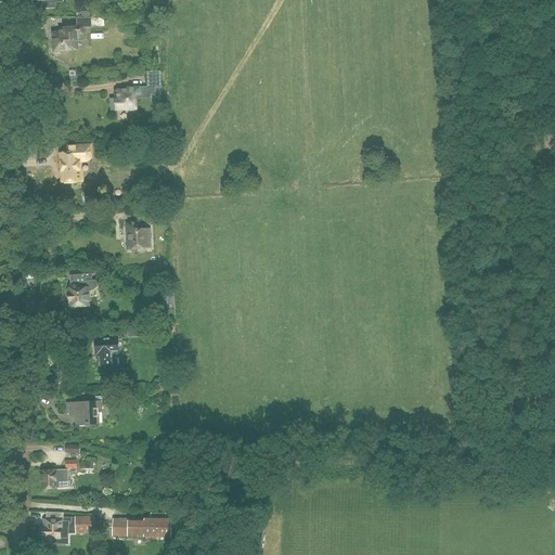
[(59,31),(52,33),(53,51),(71,50),(72,57),(85,56),(82,34),(82,30),(78,31),(77,26),(63,27),(64,31),(59,31)]
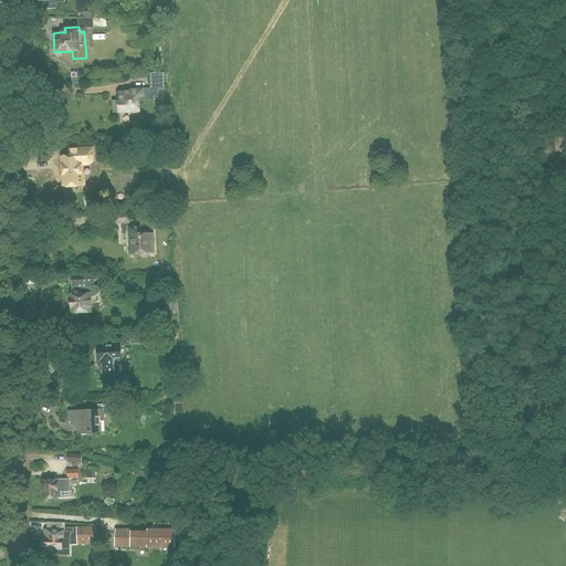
[(140,114),(139,101),(154,101),(154,96),(158,96),(158,90),(165,88),(164,72),(149,73),(150,88),(129,88),(129,92),(119,92),(119,93),(117,93),(117,101),(113,101),(113,113),(118,113),(128,113),(128,114),(140,114)]
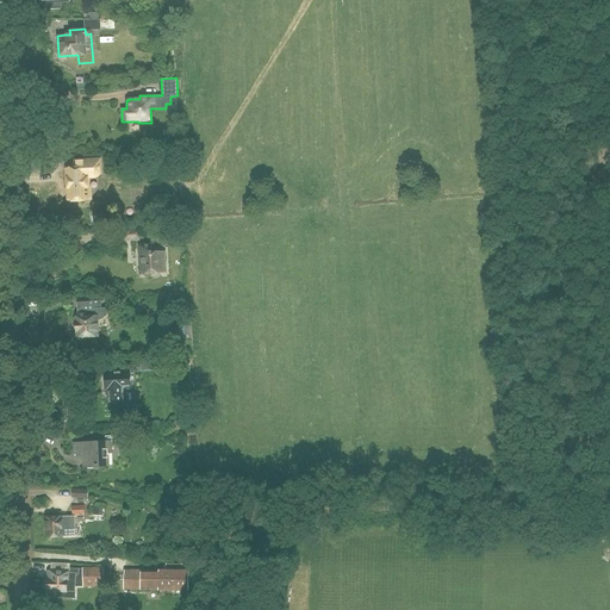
[(111,95),(135,95),(135,86),(111,87),(111,95)]
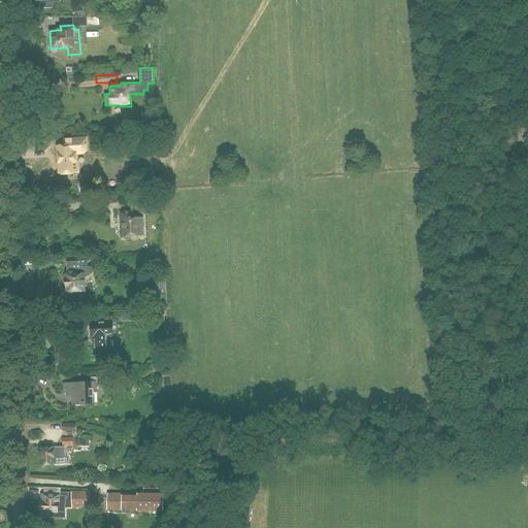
[(75,153),(77,153),(78,153),(79,152),(80,152),(81,151),(81,150),(83,149),(83,147),(84,146),(84,145),(86,145),(86,138),(66,139),(66,145),(58,146),(60,172),(78,171),(77,162),(75,162),(75,153)]
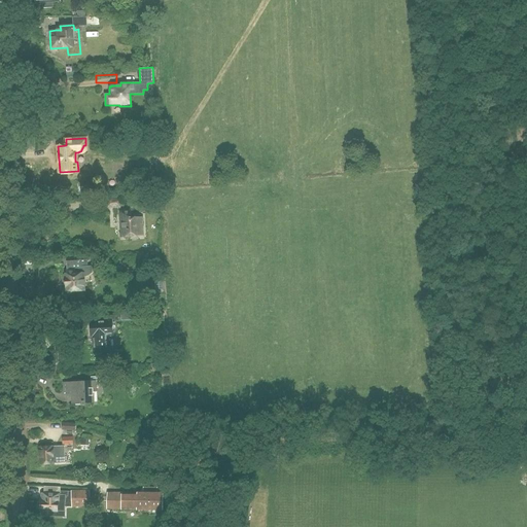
[(106,199),(107,209),(121,208),(120,198),(106,199)]
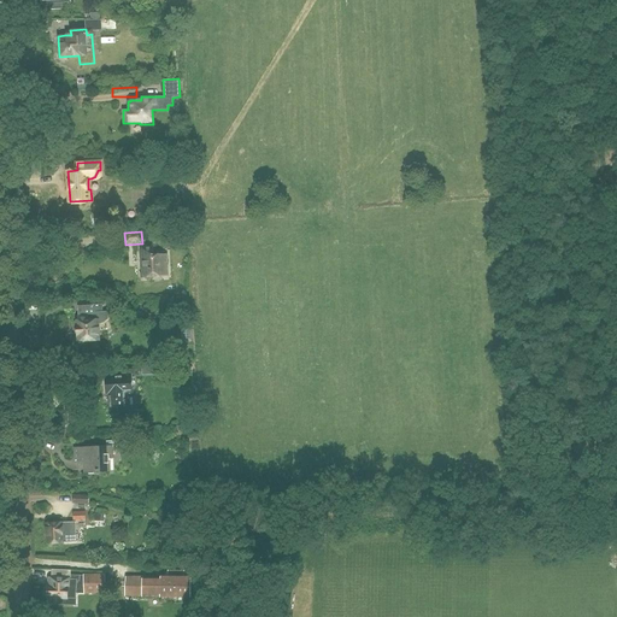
[(142,277),(168,276),(166,254),(151,254),(150,247),(141,247),(142,277)]
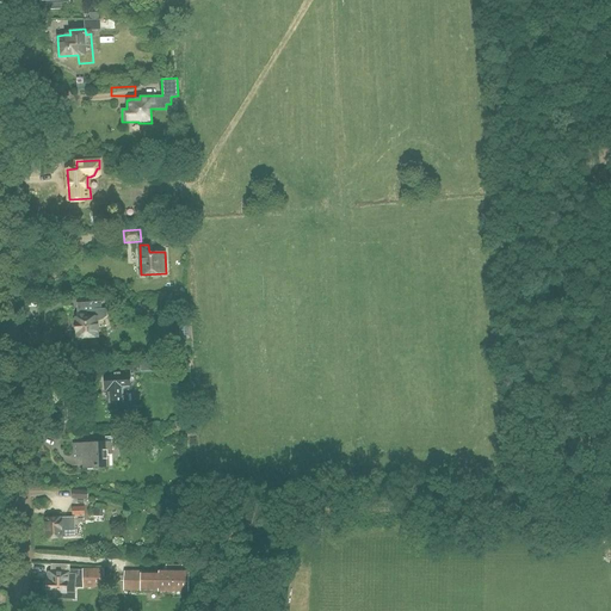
[(79,316),(76,316),(78,340),(78,341),(84,341),(85,340),(85,338),(96,338),(96,337),(98,337),(98,320),(100,320),(107,316),(106,308),(102,309),(102,301),(92,302),(91,298),(76,298),(78,308),(79,316)]
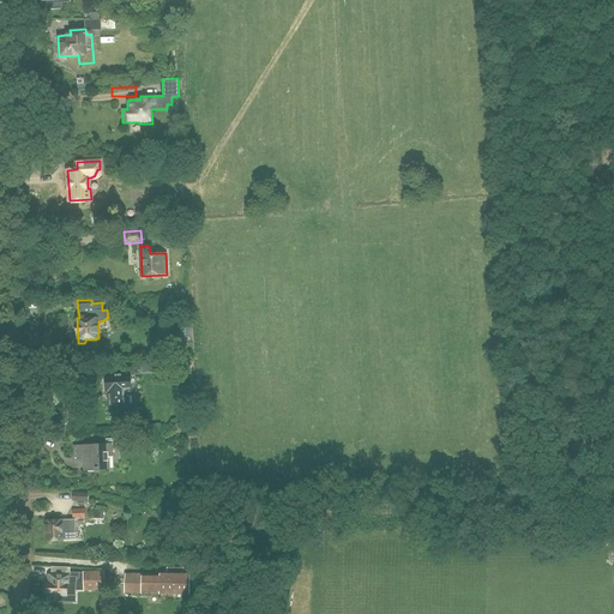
[(120,375),(104,375),(104,390),(109,389),(110,413),(125,413),(124,390),(132,390),(132,373),(138,372),(137,362),(119,363),(120,375)]
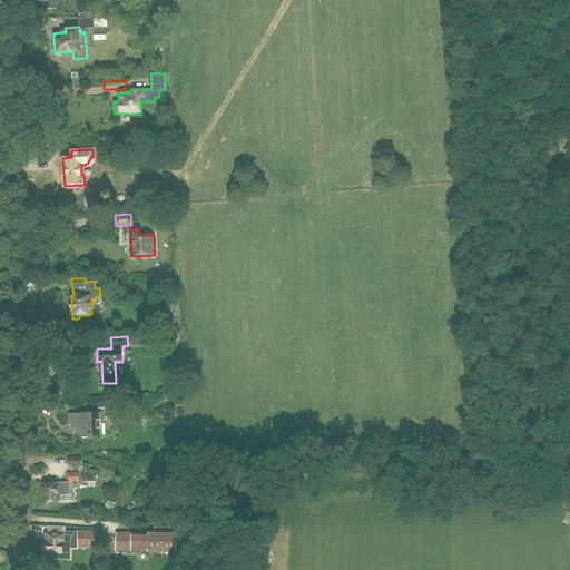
[(60,383),(47,383),(47,394),(60,393),(60,383)]
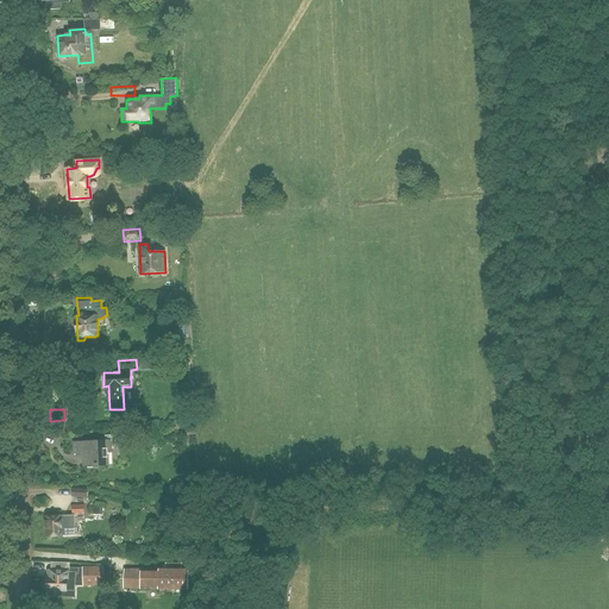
[(83,453),(83,466),(110,465),(108,441),(74,443),(74,453),(83,453)]
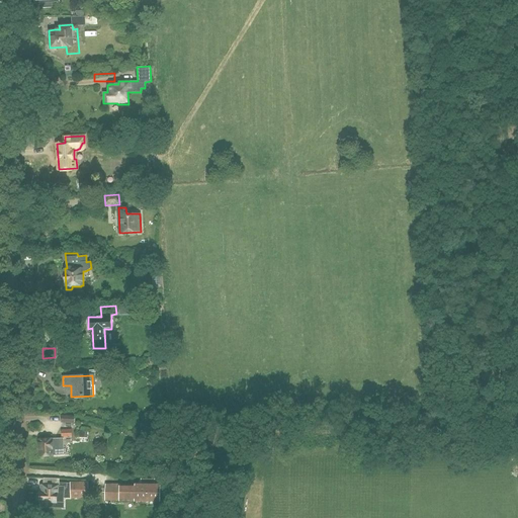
[(74,416),(62,415),(61,423),(74,424),(74,416)]
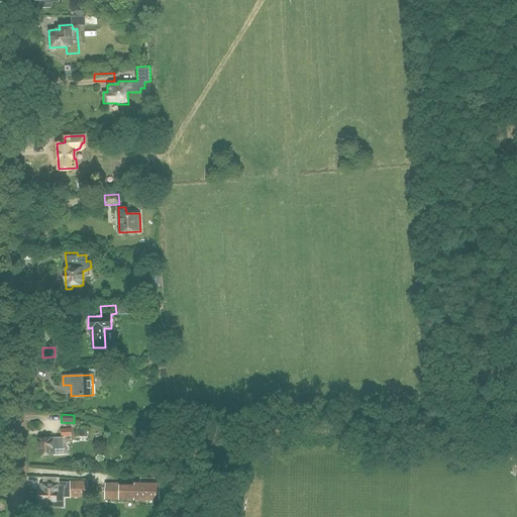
[(72,436),(71,428),(61,429),(62,437),(72,436)]
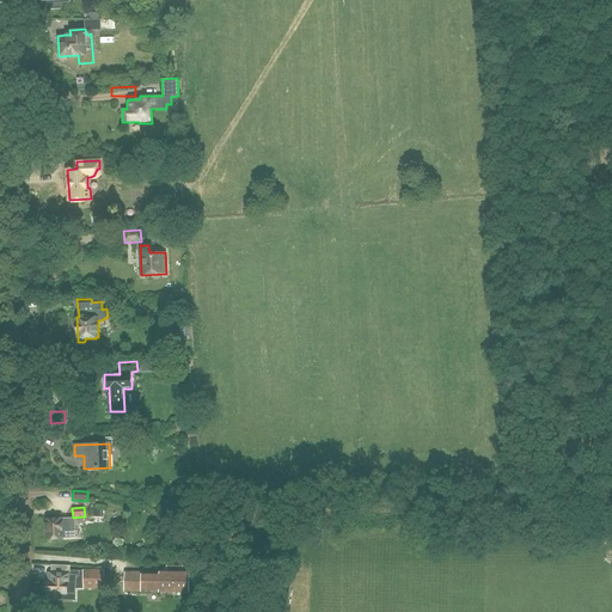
[(66,530),(66,521),(60,521),(60,519),(47,519),(48,539),(59,539),(59,538),(73,537),(72,528),(66,530)]
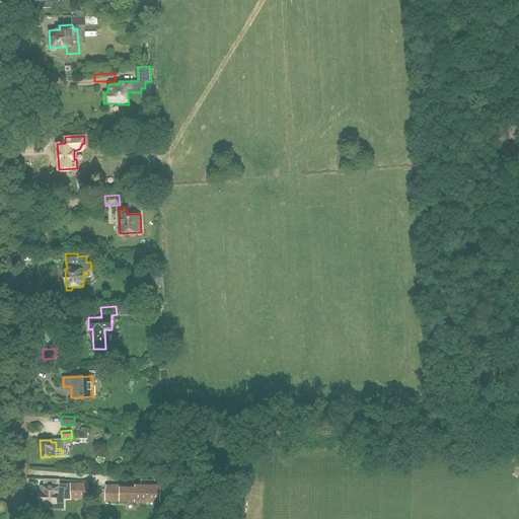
[(141,486),(120,486),(120,502),(160,502),(160,486),(154,486),(154,480),(141,480),(141,486)]
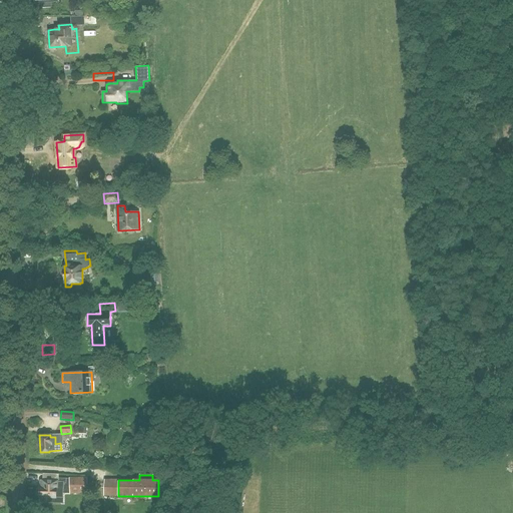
[(87,477),(69,478),(69,494),(88,493),(87,477)]
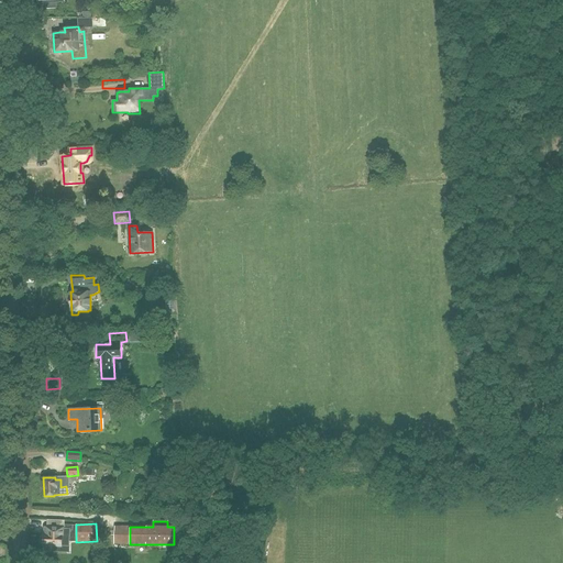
[(64,529),(46,528),(46,536),(43,536),(43,537),(41,538),(41,542),(43,543),(43,545),(52,545),(52,551),(69,552),(69,541),(76,542),(76,525),(64,525),(64,529)]
